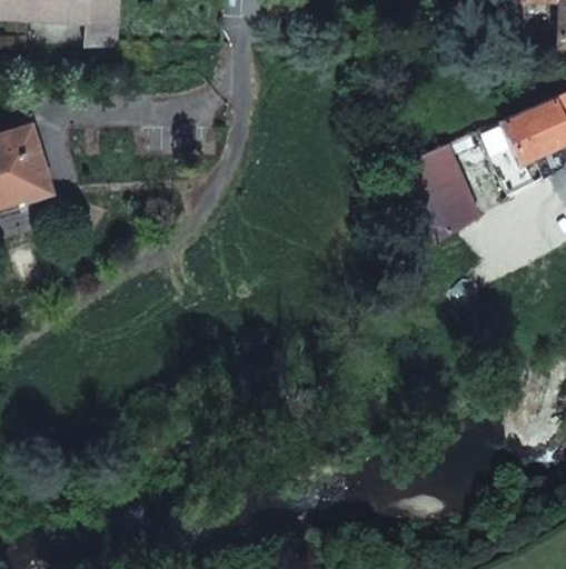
[(0,0),(0,15),(55,18),(55,0),(0,0)]
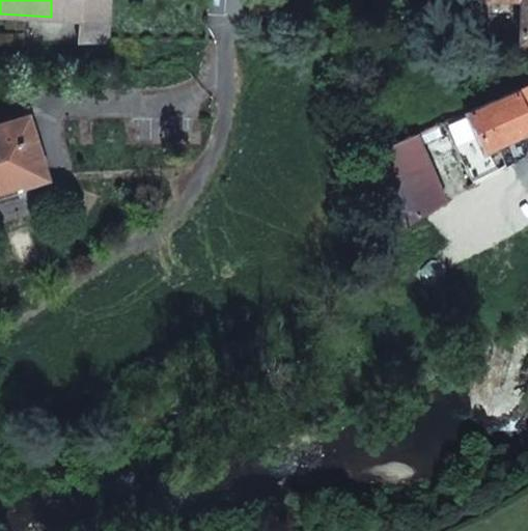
[(83,0),(51,0),(51,17),(82,19),(83,0)]
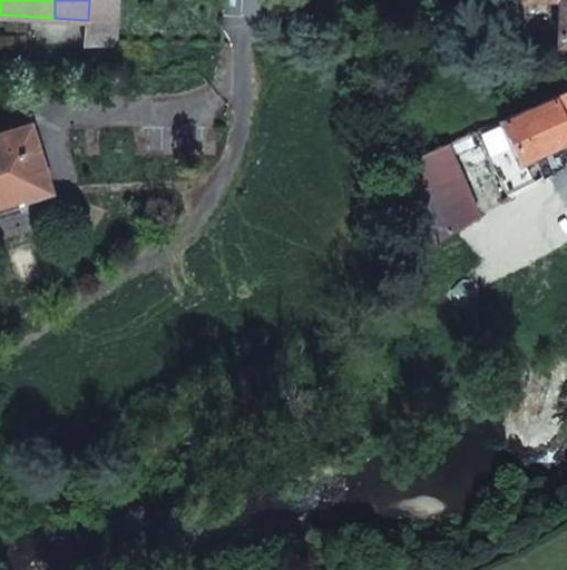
[(89,0),(88,20),(87,46),(117,47),(118,43),(119,0),(89,0)]
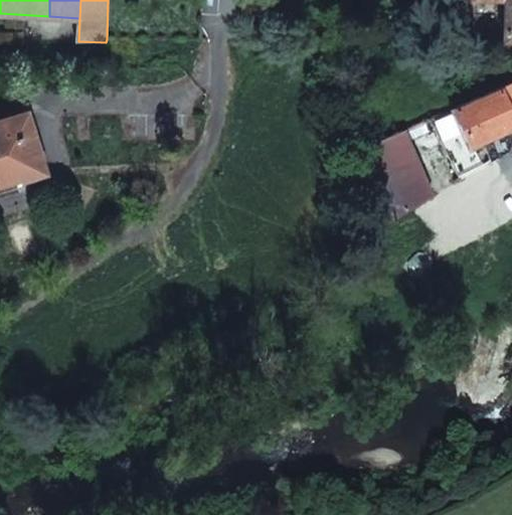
[(507,1),(506,42),(511,42),(511,0),(477,0),(478,2),(507,1)]
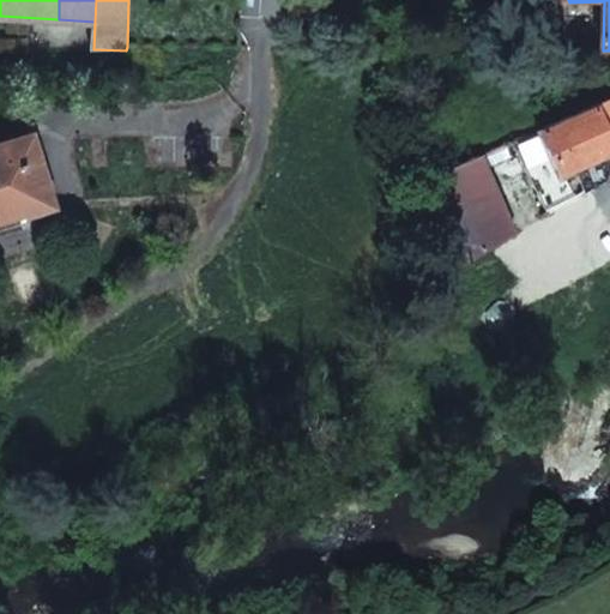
[(609,101),(543,131),(565,178),(609,157),(609,101)]
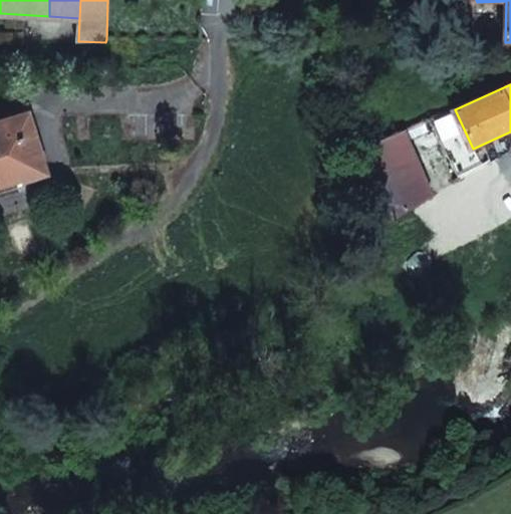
[(0,185),(25,178),(26,180),(49,173),(30,112),(0,120),(0,185)]
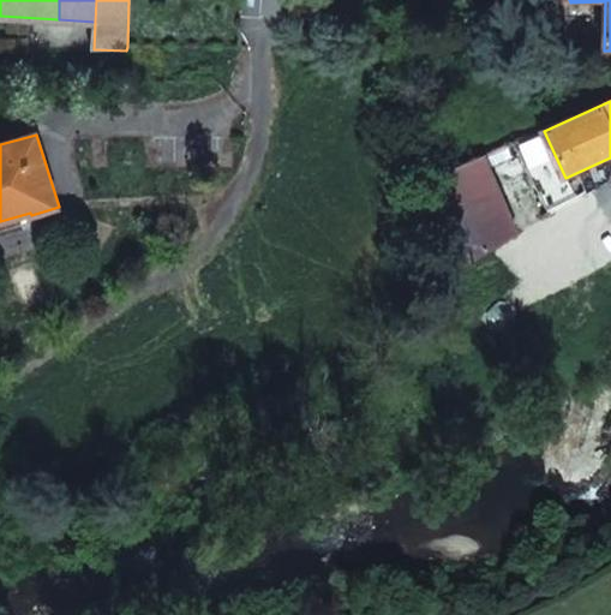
[(427,183),(459,270),(522,232),(490,155),(427,183)]
